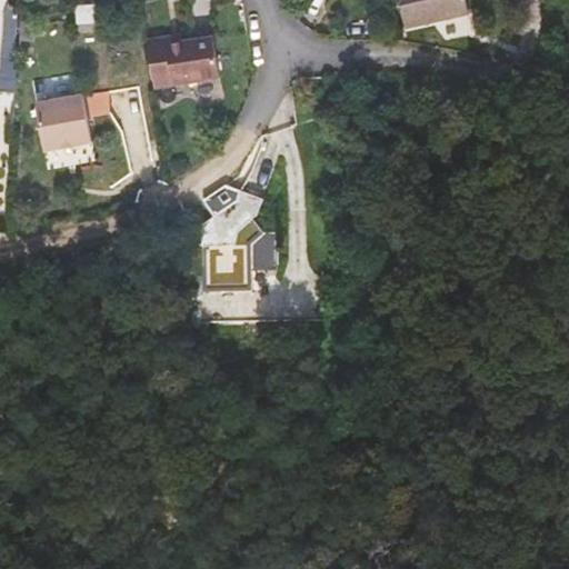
[(469,13),(466,0),(399,0),(406,28),(469,13)]
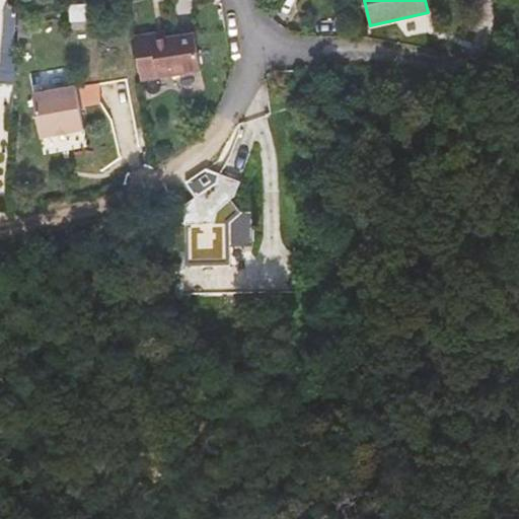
[(69,4),(71,30),(100,27),(97,2),(69,4)]
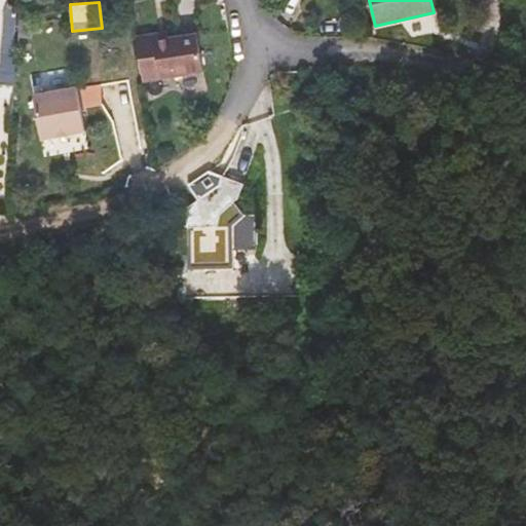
[(16,7),(3,6),(2,23),(0,22),(0,36),(1,37),(0,65),(0,81),(15,84),(17,63),(13,63),(16,7)]
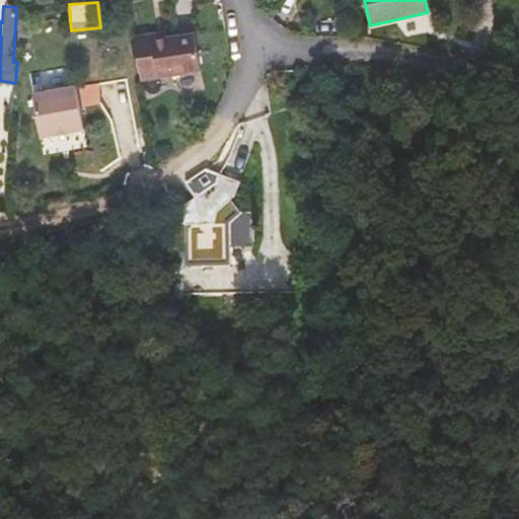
[(156,25),(140,28),(148,71),(207,61),(200,24),(157,31),(156,25)]
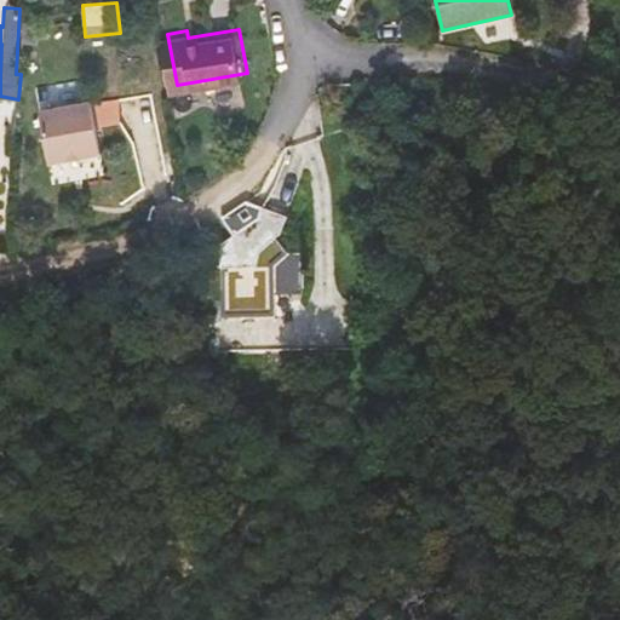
[(92,104),(41,114),(52,166),(103,155),(92,104)]
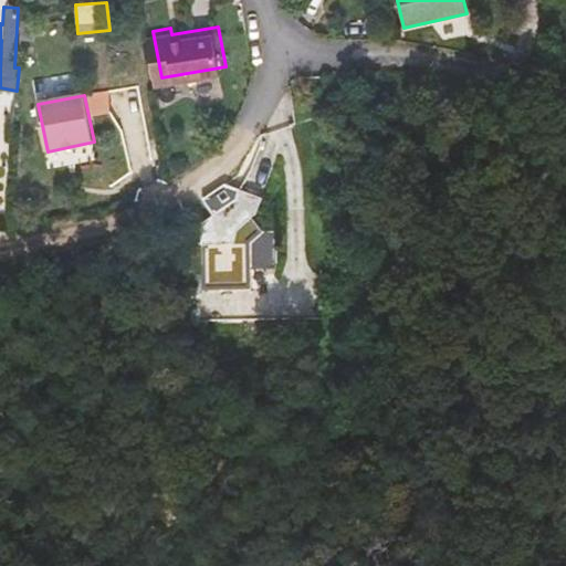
[(252,287),(251,242),(263,230),(252,217),(257,213),(263,197),(239,188),(238,199),(201,222),(203,289),(252,287)]
